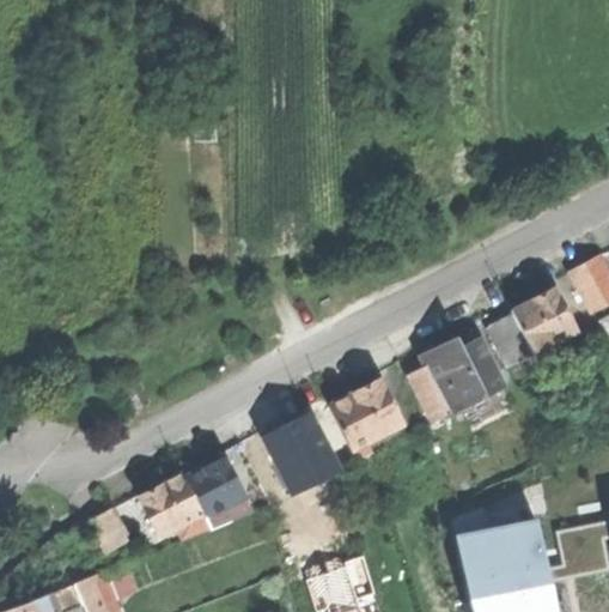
[(582,276),(601,313),(608,308),(608,268),(606,264),(582,276)]
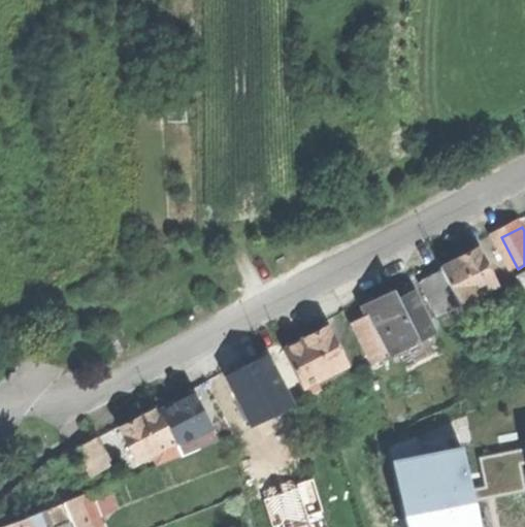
[(441,268),(459,300),(477,292),(495,282),(477,246),(455,258),(440,266),(441,268)]
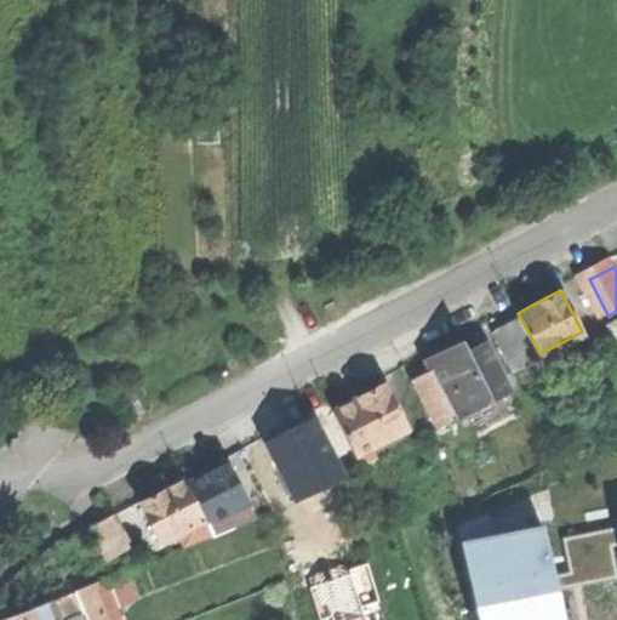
[(515,367),(540,353),(519,316),(495,328),(515,367)]
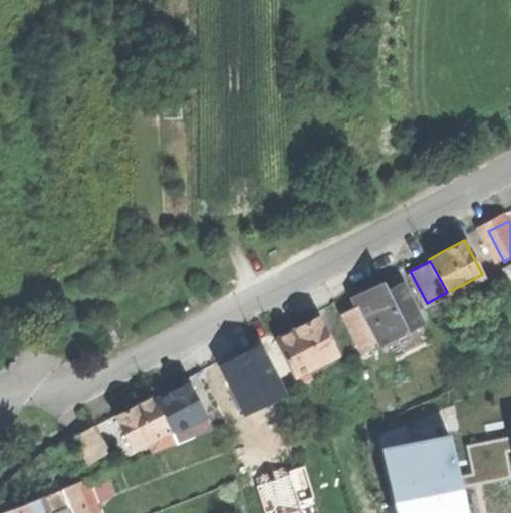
[(345,312),(365,350),(423,320),(403,282),(377,295),(345,312)]
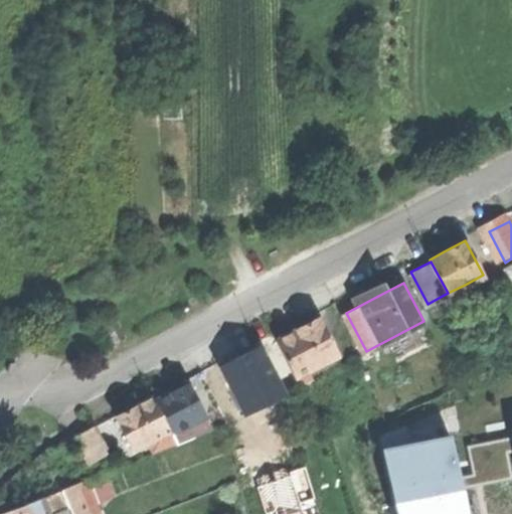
[(471,297),(465,285),(448,293),(455,306),(471,297)]
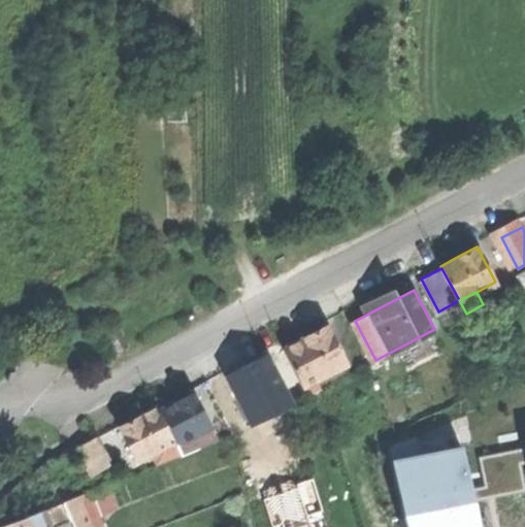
[(284,348),(303,385),(347,364),(327,326),(307,336),(284,348)]
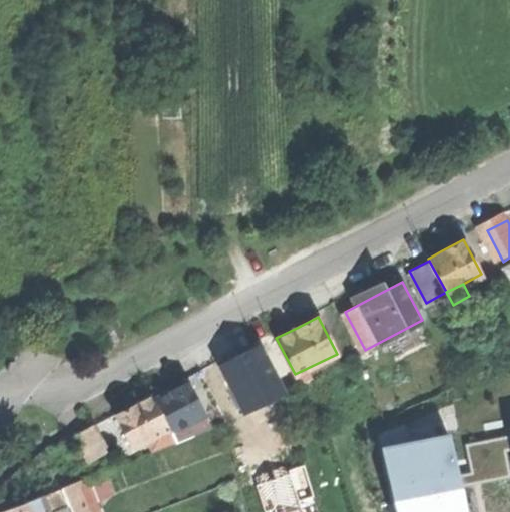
[(222,364),(246,410),(284,391),(260,345),(239,355),(222,364)]
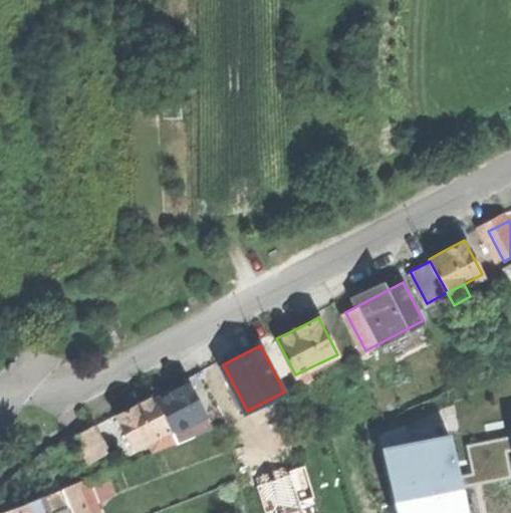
[(172,430),(173,431),(188,424),(205,415),(189,383),(158,400),(172,430)]
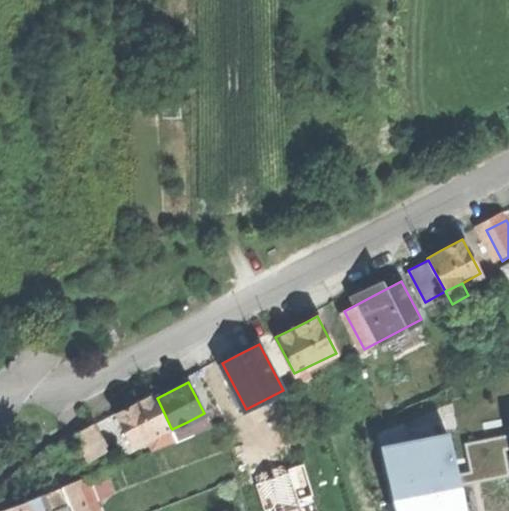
[(161,432),(171,428),(157,398),(155,395),(134,406),(118,413),(135,446),(161,432)]
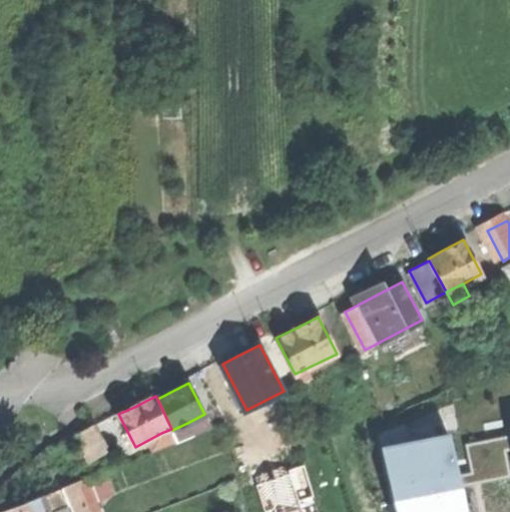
[(192,434),(187,423),(172,430),(176,439),(178,441),(192,434)]
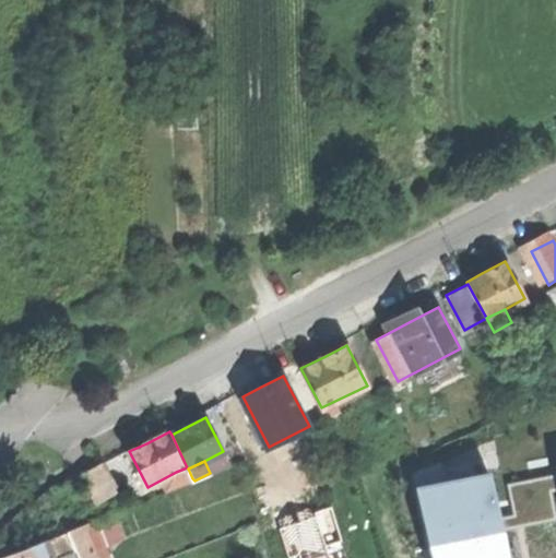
[(83,475),(97,503),(117,493),(102,465),(83,475)]
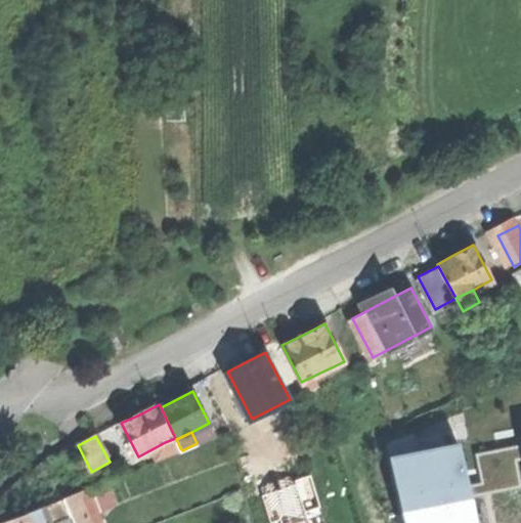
[(171,453),(180,448),(176,439),(175,438),(165,442),(171,453)]
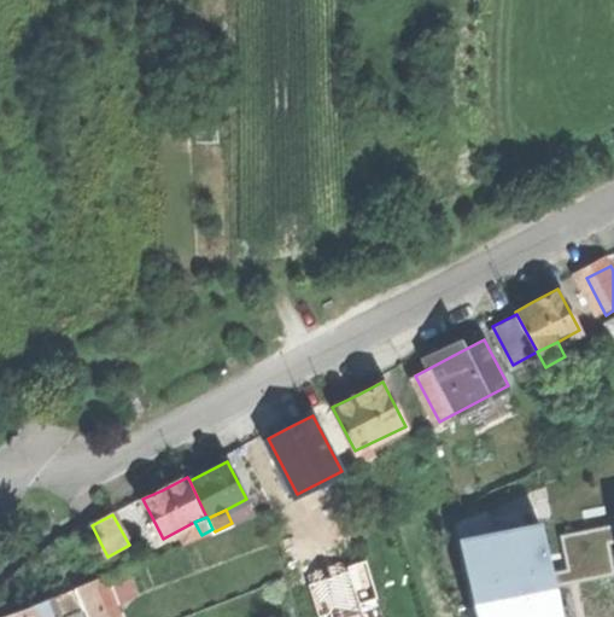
[(613,523),(562,534),(569,569),(554,572),(556,583),(613,571),(613,559),(609,541),(613,540),(613,523)]
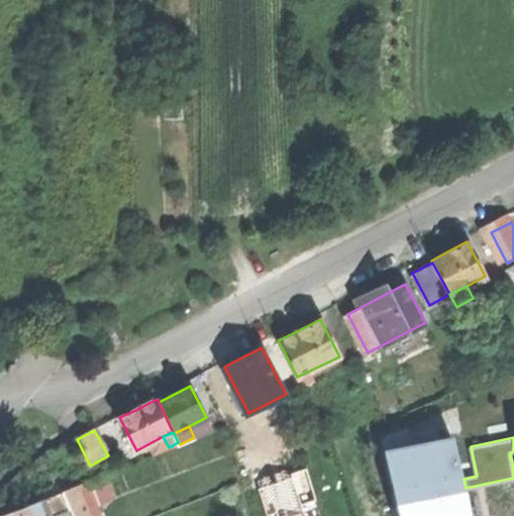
[(400,515),(470,515),(466,488),(464,479),(456,440),(389,452),(400,515)]
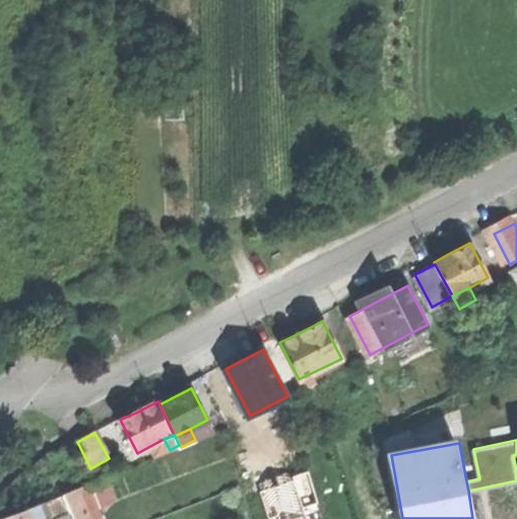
[(102,518),(88,484),(78,489),(89,518),(102,518)]
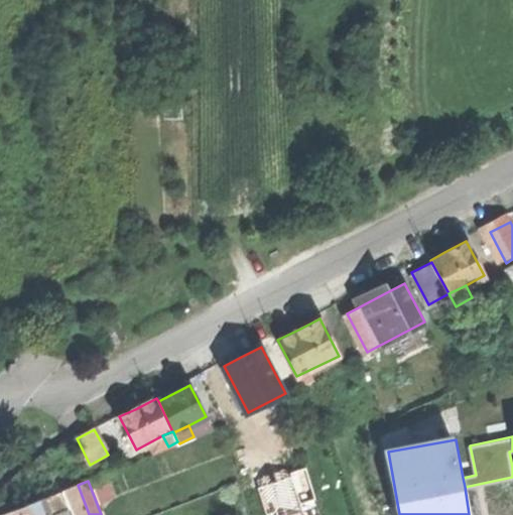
[(89,514),(78,485),(63,491),(71,510),(73,514),(89,514)]
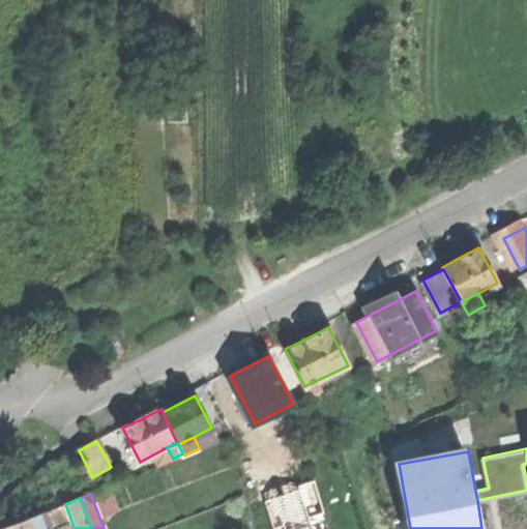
[(65,504),(40,513),(47,528),(60,528),(72,524),(65,504)]
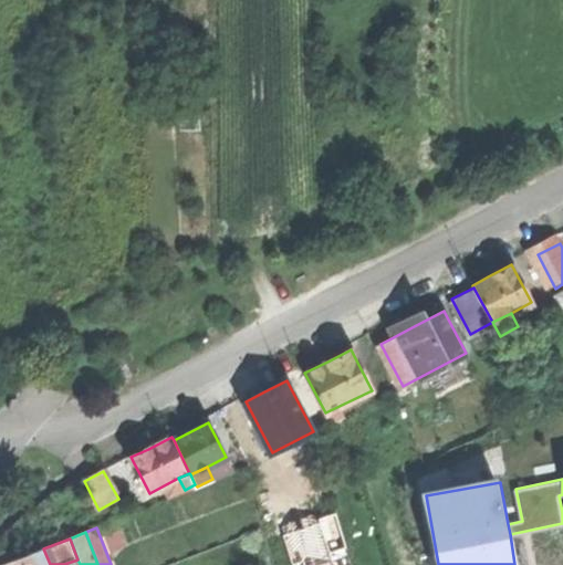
[(50,564),(43,548),(0,564),(50,564)]
